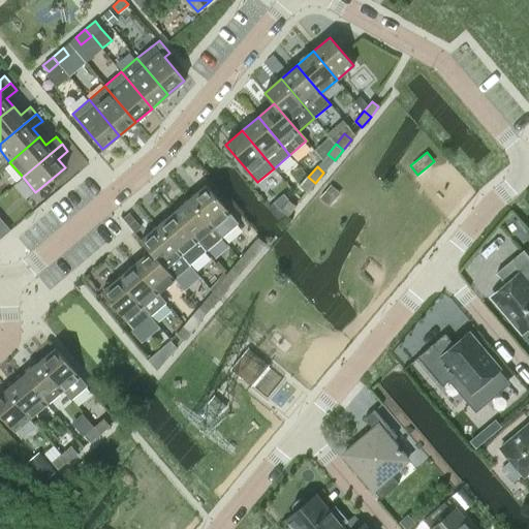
[(300,187),(307,192),(315,183),(308,177),(300,187)]
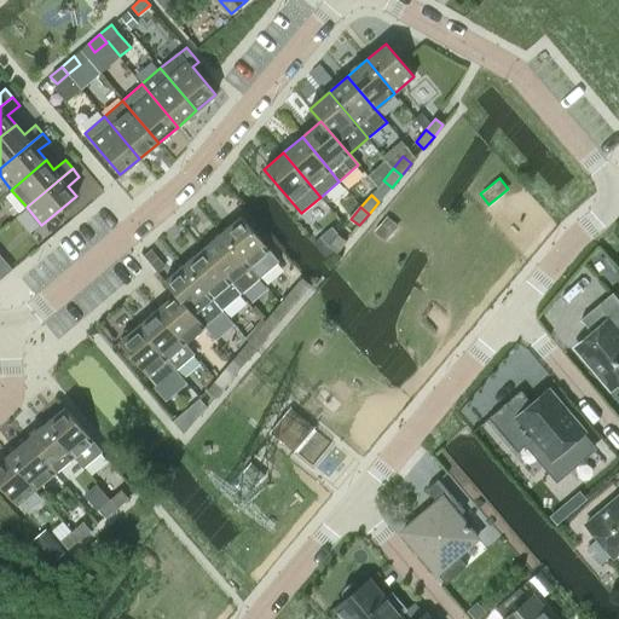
[(386,239),(399,225),(387,215),(375,230),(386,239)]
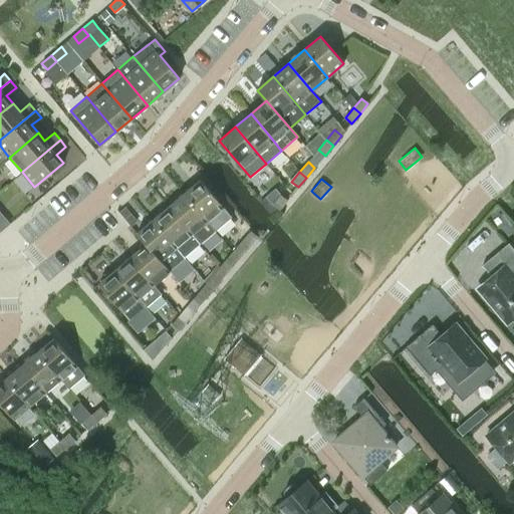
[(184,193),(216,230),(232,217),(200,180),(184,193)]
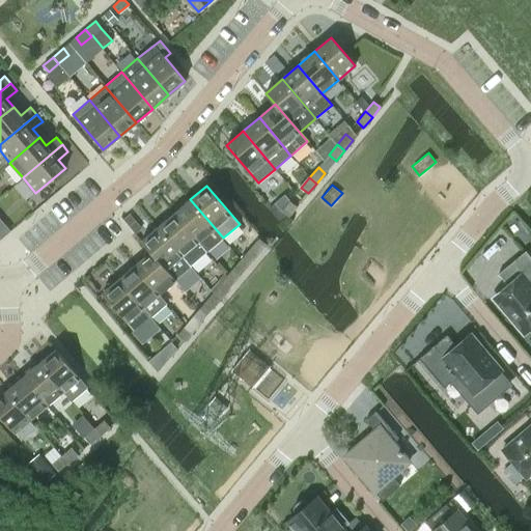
[(174,213),(206,252),(223,238),(190,199),(174,213)]
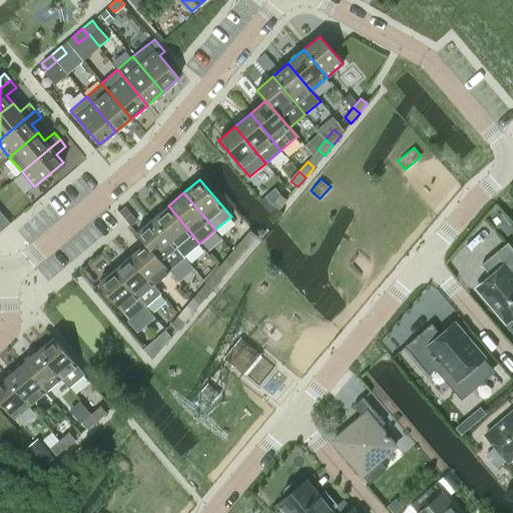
[(272,203),(279,209),(287,199),(281,193),(272,203)]
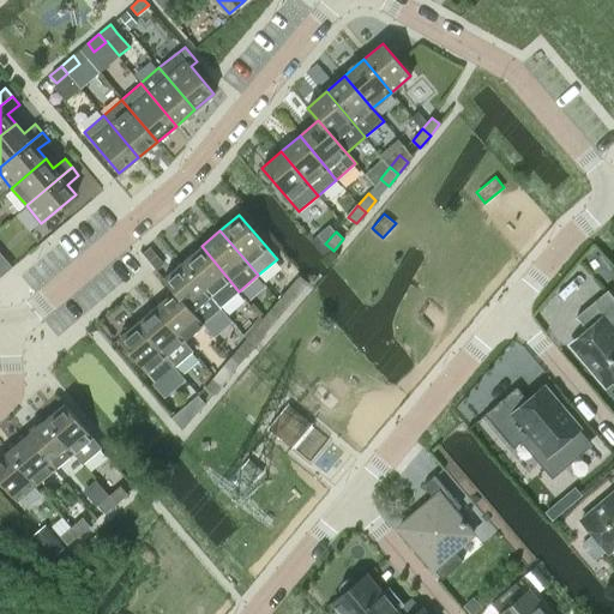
[(323,256),(330,250),(325,244),(318,234),(311,241),(323,256)]
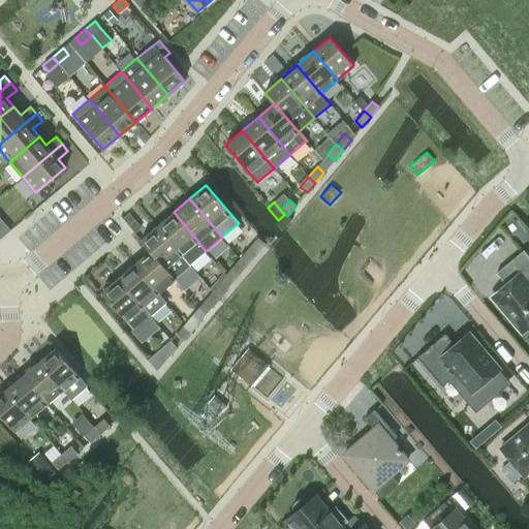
[(157,226),(190,265),(206,251),(174,212),(157,226)]
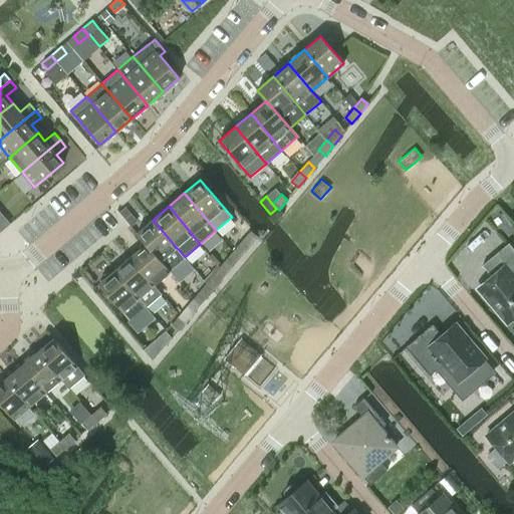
[(478,228),(485,234),(491,234),(497,228),(488,219),(478,228)]
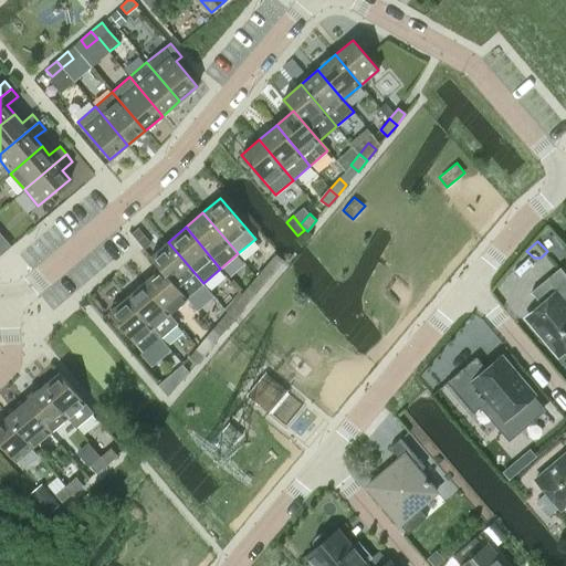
[(168,242),(150,257),(160,269),(161,269),(187,299),(198,311),(215,296),(203,283),(168,242)]
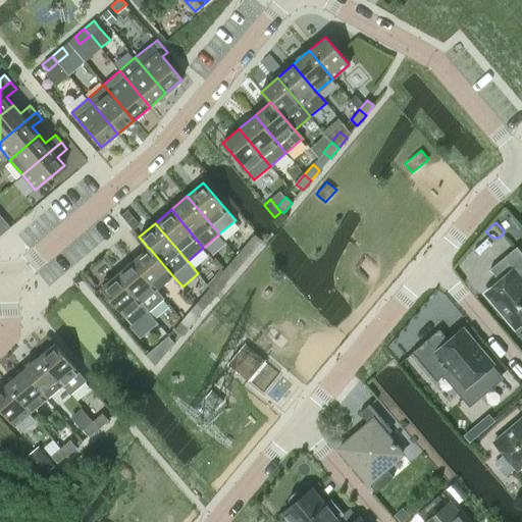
[(245,245),(237,255),(244,261),(252,251),(245,245)]
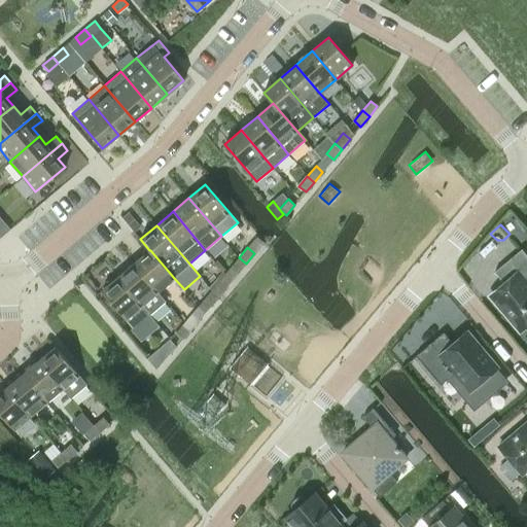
[(505,285),(491,297),(520,331),(526,325),(526,255),(521,249),(520,250),(496,270),(494,272),(505,285)]
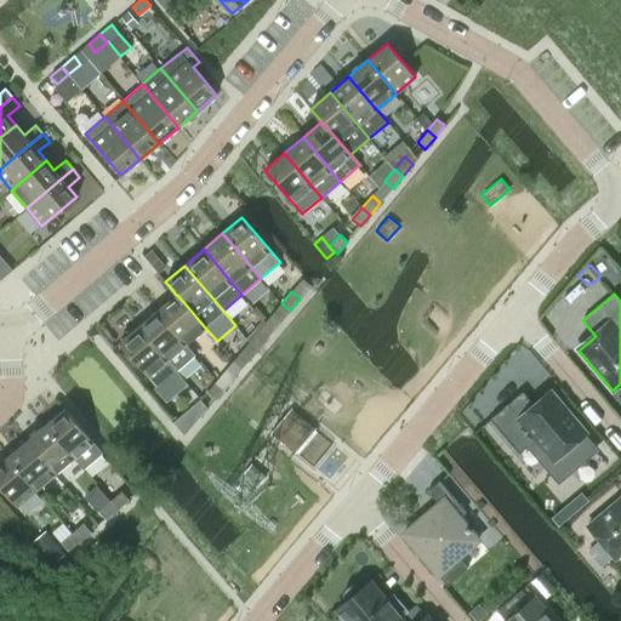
[(176,295),(158,311),(186,343),(205,328),(177,295),(176,295)]
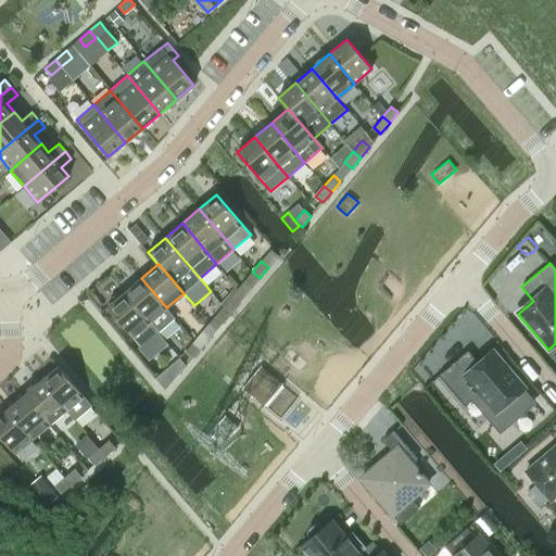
[(243,282),(251,288),(260,278),(252,272),(243,282)]
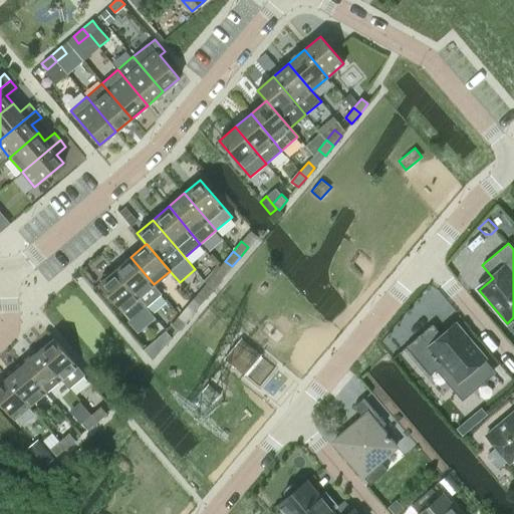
[(131,257),(114,270),(146,306),(162,293),(154,284),(131,257)]
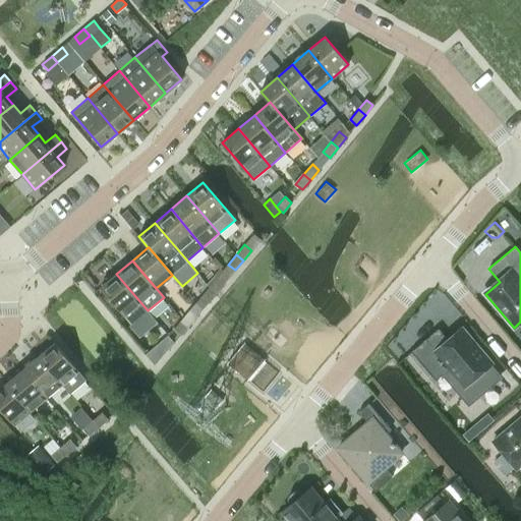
[(100,288),(131,325),(148,311),(116,274),(100,288)]
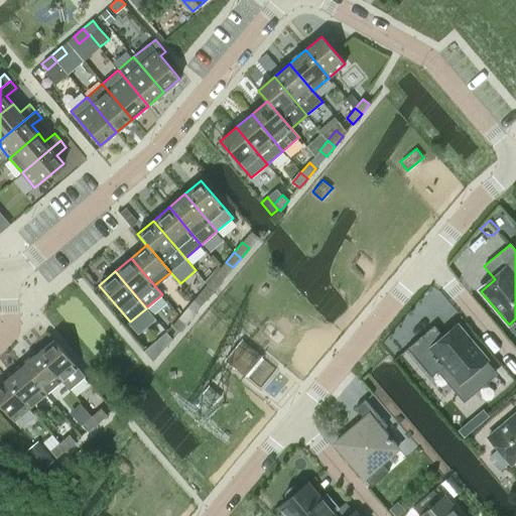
[(215,274),(207,284),(214,289),(222,280),(215,274)]
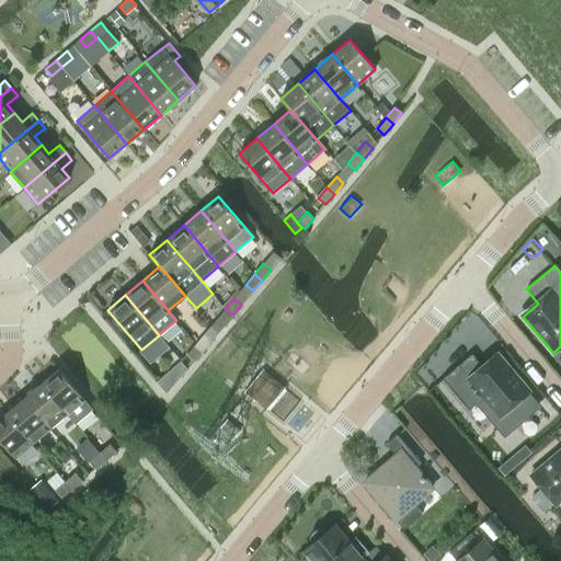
[(216,320),(224,325),(232,315),(225,309),(216,320)]
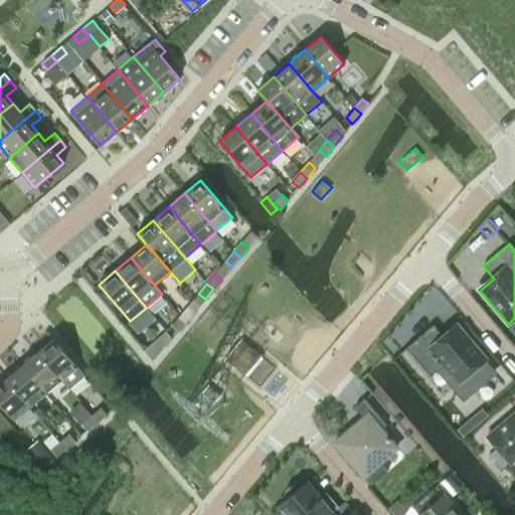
[(188,306),(180,316),(186,321),(194,311),(188,306)]
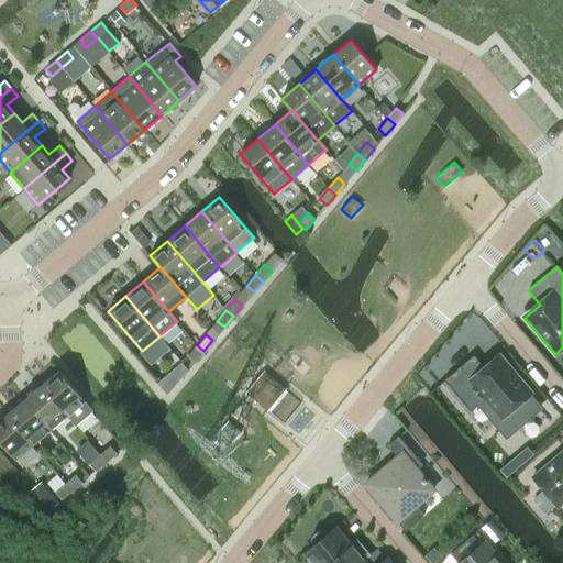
[(188,355),(195,362),(203,351),(197,345),(188,355)]
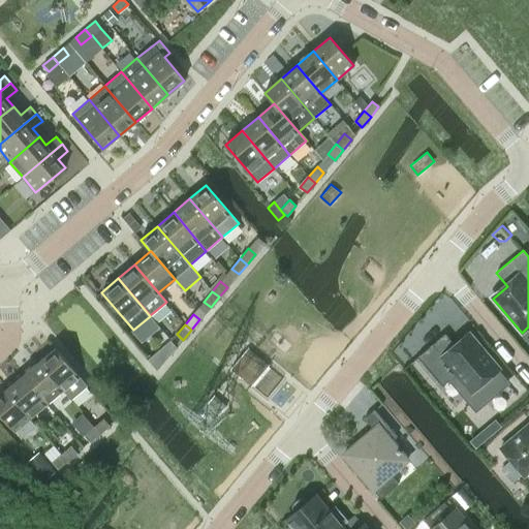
[(445,334),(417,356),(442,385),(448,380),(456,374),(480,404),(506,381),(497,371),(499,370),(500,369),(471,335),(457,347),(445,334)]
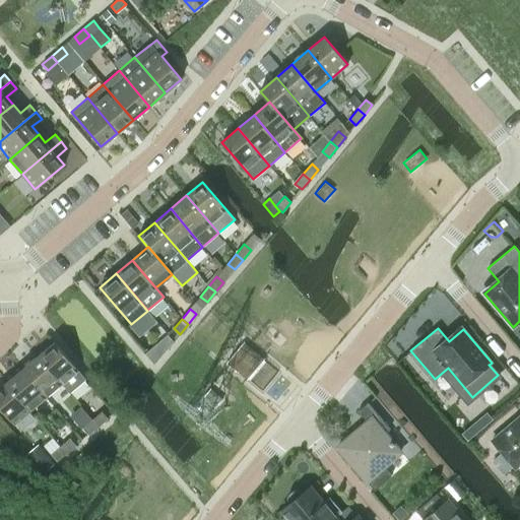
[(169,334),(145,353),(154,365),(174,341),(169,334)]
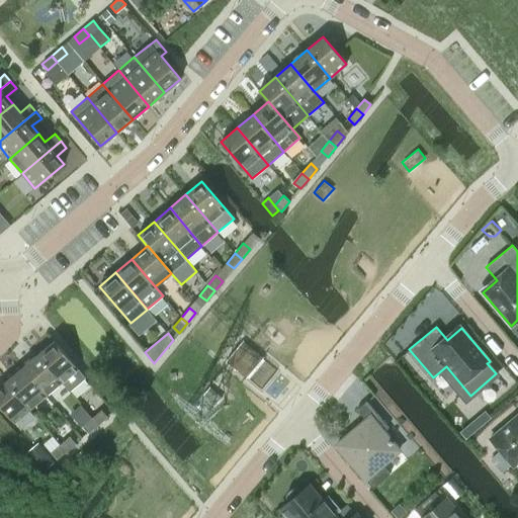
[(55,340),(38,354),(62,381),(69,391),(85,377),(78,368),(55,340)]
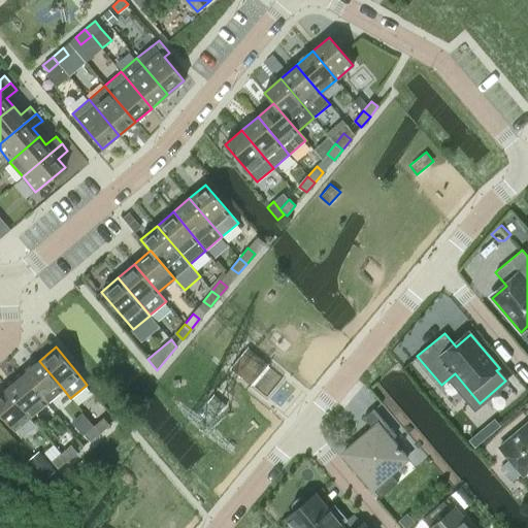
[(230,368),(251,386),(268,364),(248,347),(230,368)]
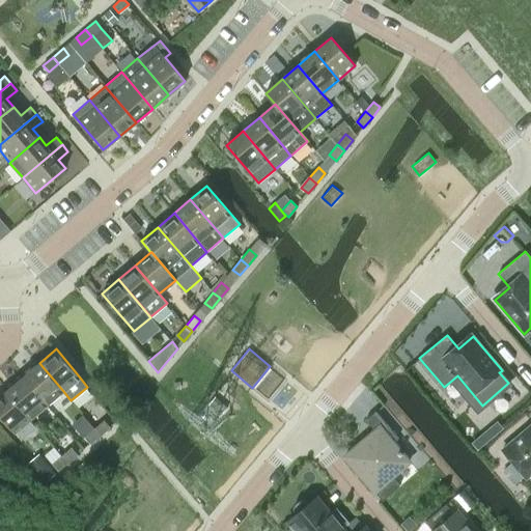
[(39,363),(23,376),(47,406),(63,391),(39,363)]
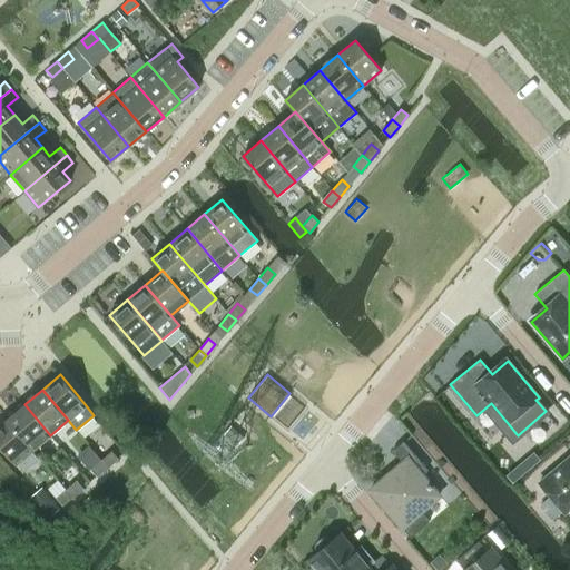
[(25,404),(7,419),(33,450),(50,435),(25,404)]
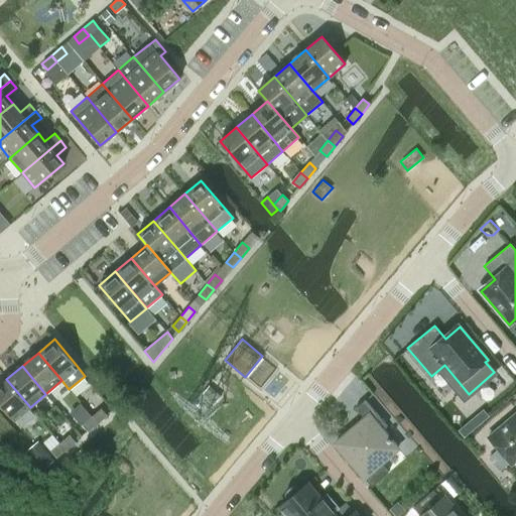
[(30,407),(6,379),(0,384),(0,404),(14,420),(30,407)]
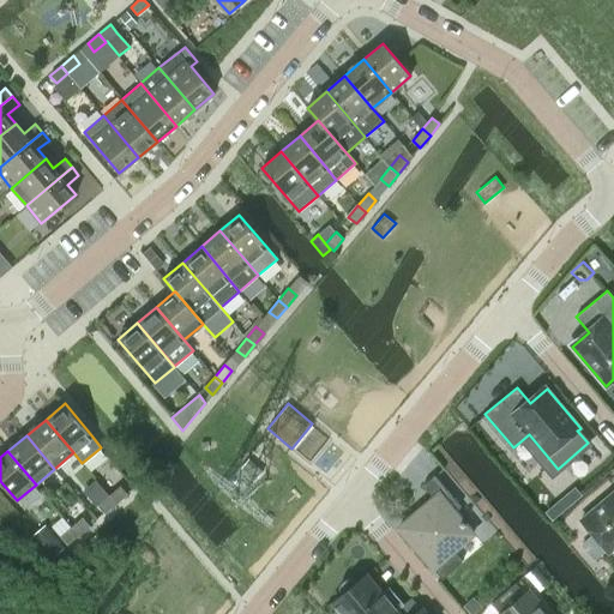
[(453,551),(473,534),(455,512),(461,506),(434,475),(423,485),(434,498),(398,528),(443,578),(463,561),(453,551)]
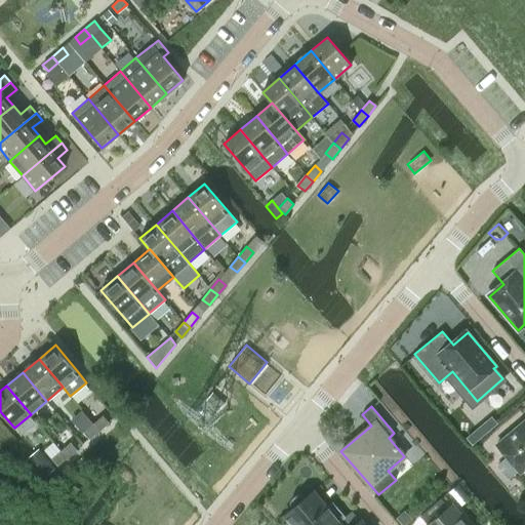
[(89,416),(94,422),(93,423),(99,430),(109,421),(103,415),(101,417),(95,411),(89,416)]
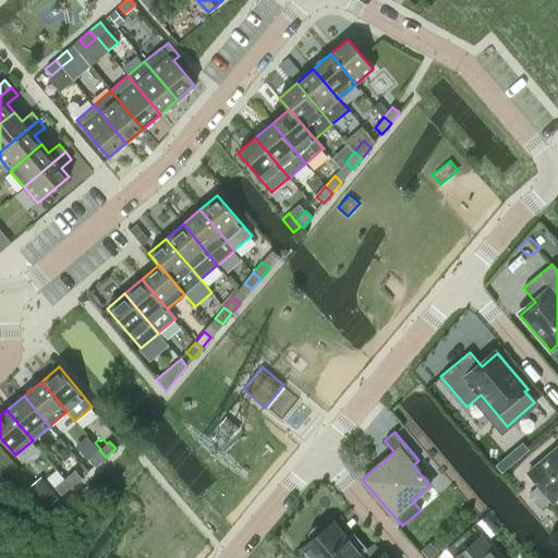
[(557,446),(528,472),(553,502),(557,497),(557,446)]
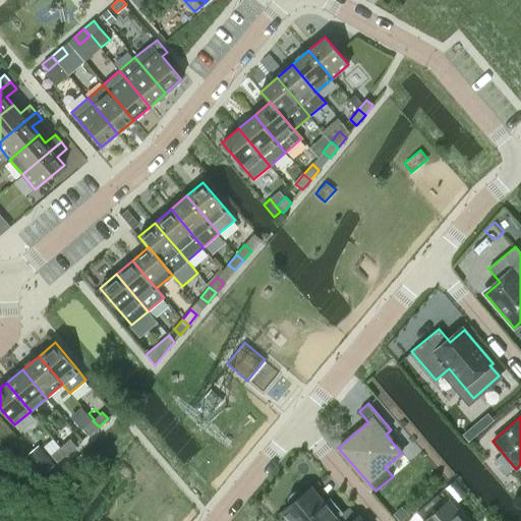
[(82,428),(89,436),(99,426),(93,420),(82,428)]
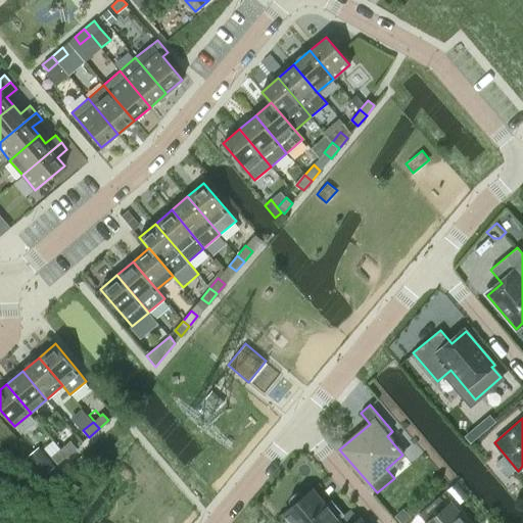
[(70,440),(61,448),(66,456),(77,447),(70,440)]
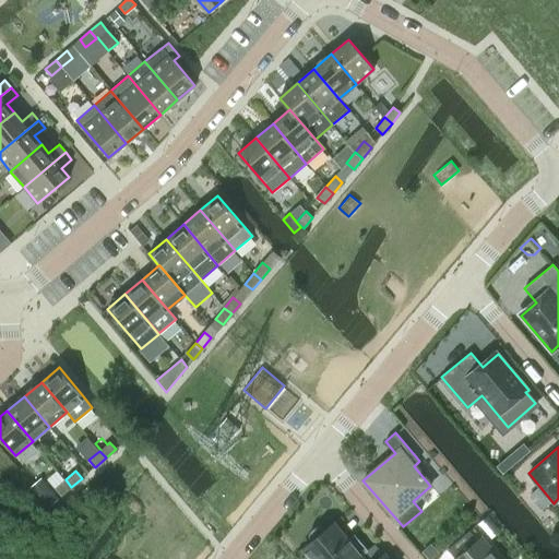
[(55,488),(61,496),(71,487),(66,479),(55,488)]
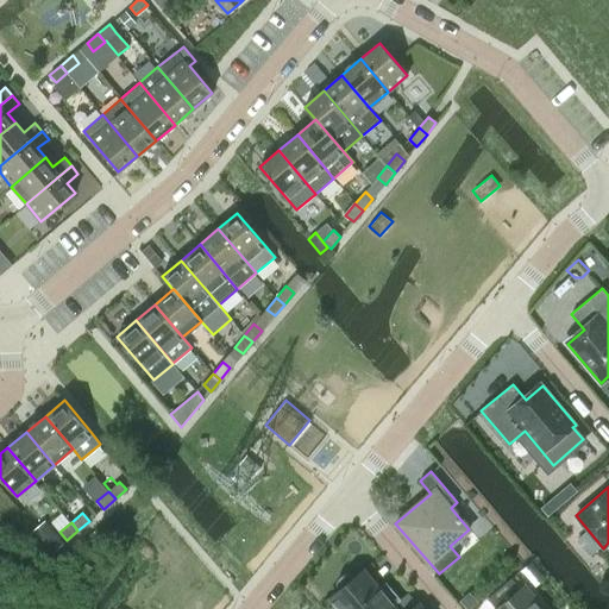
[(331,598),(339,608),(422,608),(419,603),(412,608),(395,608),(393,604),(396,602),(383,586),(380,589),(363,571),(355,578),(355,577),(352,576),(351,576),(347,575),(346,575),(344,575),(341,576),(340,577),(339,578),(338,581),(337,583),(337,584),(337,586),(338,589),(339,591),(331,598)]
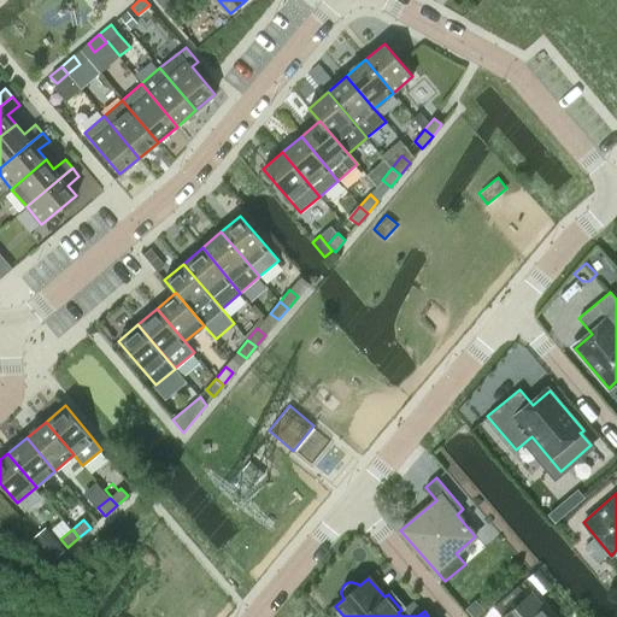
[(552,616),(532,593),(527,597),(518,586),(493,606),(503,616),(552,616)]
